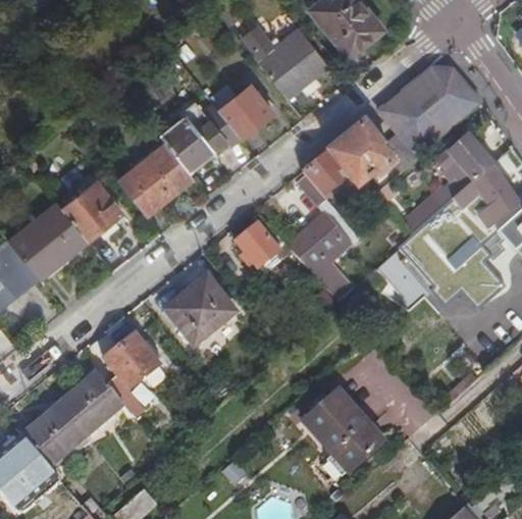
[(51,10),(44,1),(43,0),(30,0),(43,16),(51,10)]
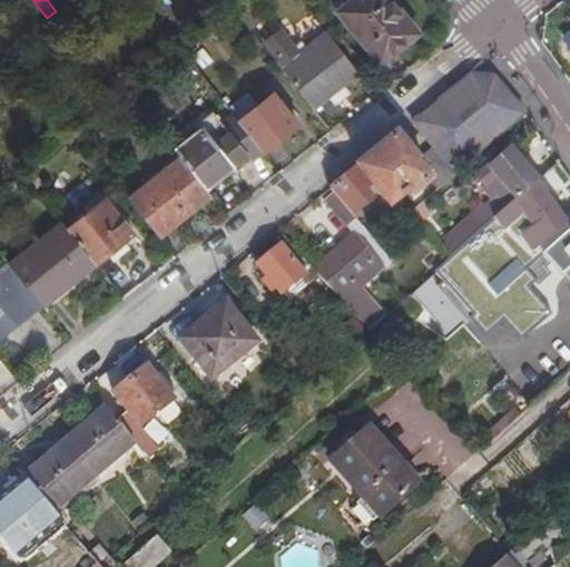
[(263,16),(251,0),(237,0),(232,5),(249,26),(263,16)]
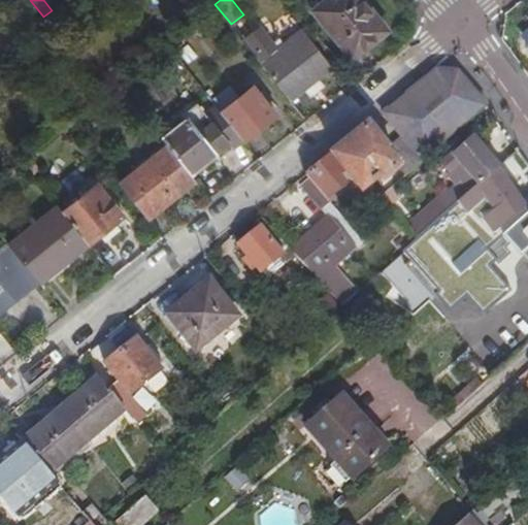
[(382,22),(363,0),(312,0),(310,2),(348,50),(382,22)]
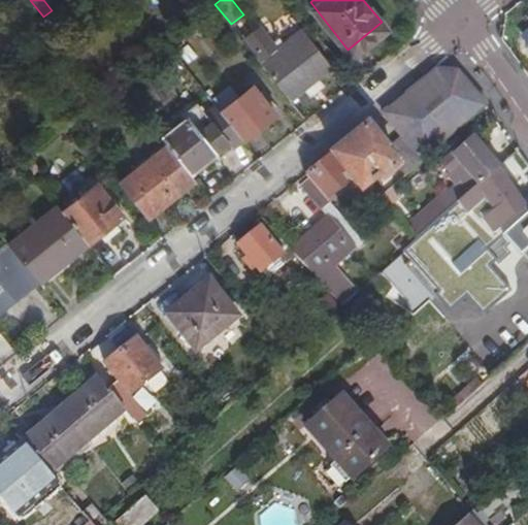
[(261,60),(290,96),(303,86),(308,92),(321,83),(316,75),(328,66),(298,30),(281,43),(276,38),(270,43),(258,27),(246,35),(263,58),(261,60)]
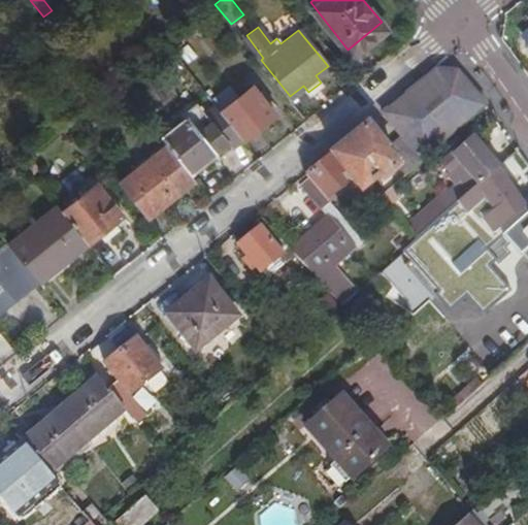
[(407,173),(470,121),(456,103),(474,90),(459,71),(440,68),(388,110),(405,134),(395,142),(402,153),(397,157),(388,148),(390,145),(389,144),(372,123),(309,173),(319,186),(327,195),(331,192),(347,178),(342,174),(349,170),(364,190),(378,177),(383,182),(401,166),(407,173)]
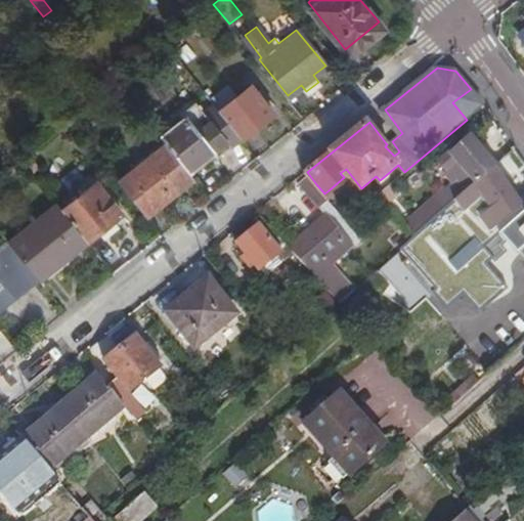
[(229,84),(213,93),(219,105),(236,95),(229,84)]
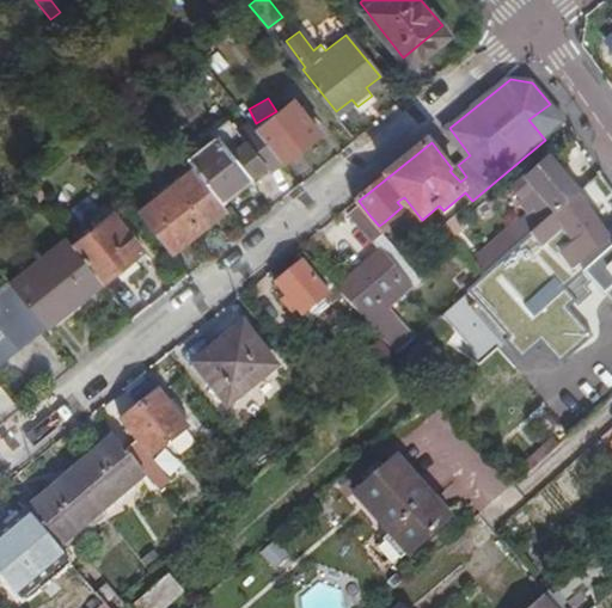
[(275,153),(282,160),(319,130),(294,99),(256,128),(275,153)]
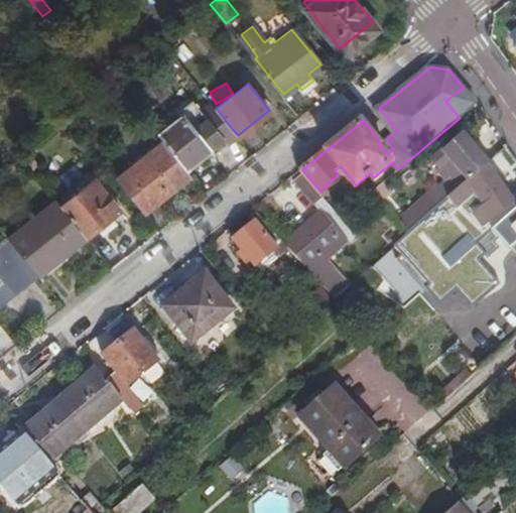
[(477,104),(464,88),(445,101),(460,118),(477,104)]
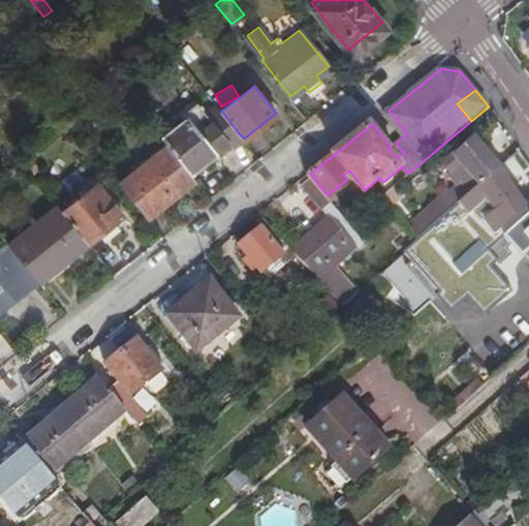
[(227,140),(238,132),(221,111),(211,119),(197,102),(184,114),(187,118),(162,136),(169,145),(191,173),(216,154),(219,157),(232,147),(227,140)]
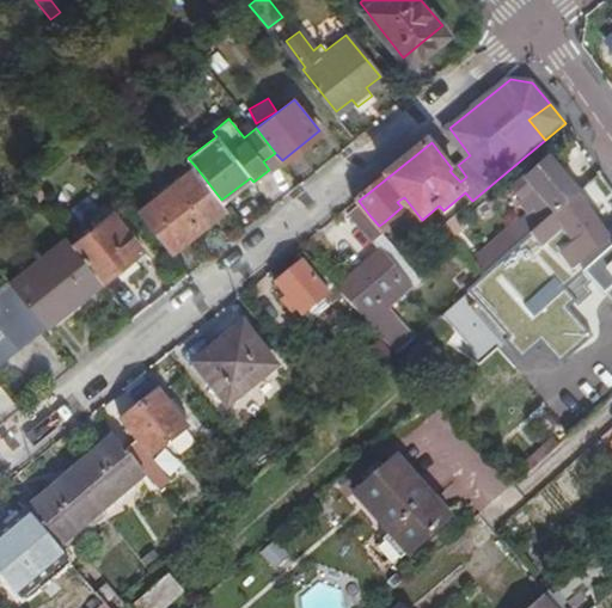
[(509,253),(576,195),(579,192),(543,152),(506,182),(515,192),(519,190),(530,203),(516,214),(515,213),(491,233),(494,237),(509,253)]
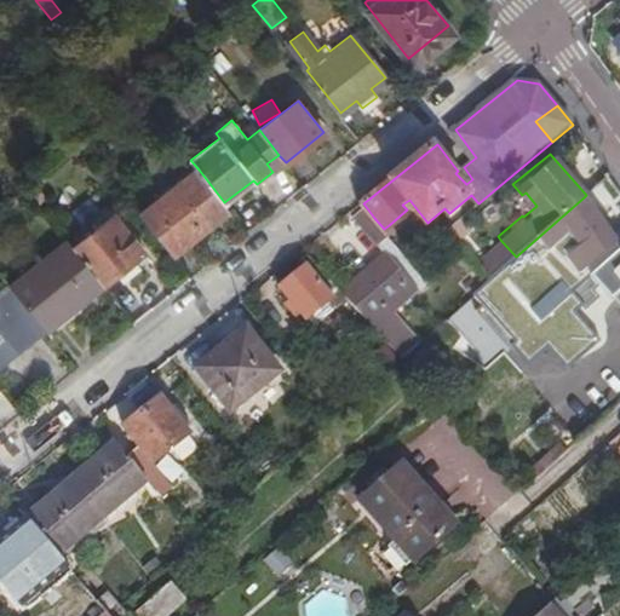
[(173,254),(229,209),(224,202),(199,170),(142,216),(173,254)]
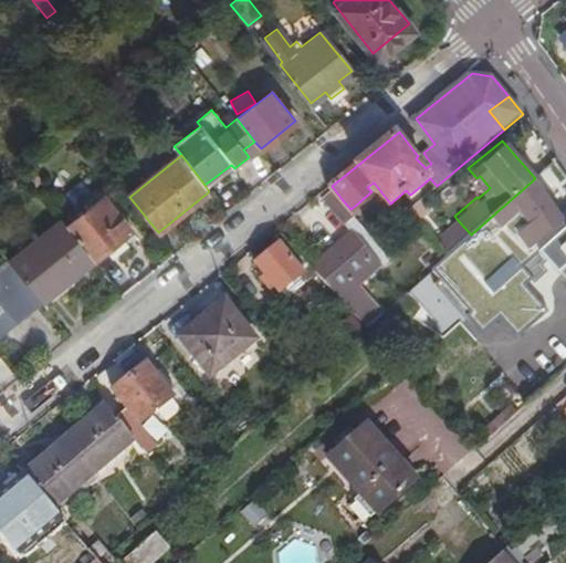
[(410,210),(437,186),(430,178),(410,195),(406,190),(390,204),(395,209),(401,217),(410,210)]
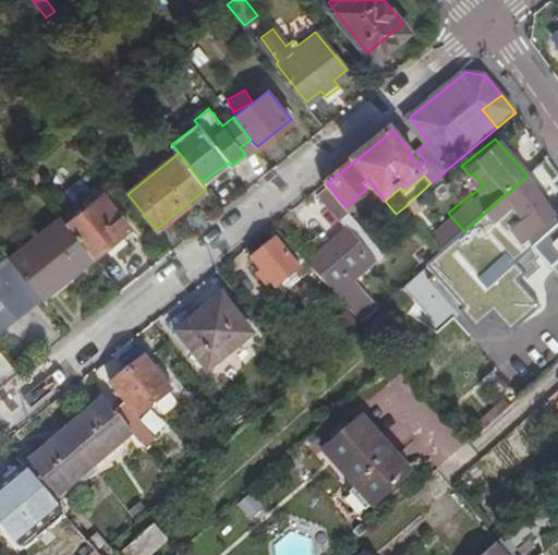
[(552,217),(525,178),(464,231),(441,252),(436,257),(444,265),(461,253),(492,227),(498,234),(501,233),(506,237),(513,231),(520,242),(532,233),(532,231),(552,217)]
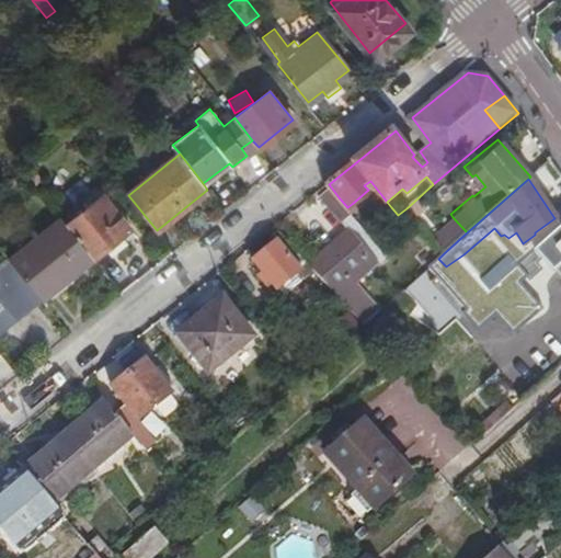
[(114,225),(124,218),(103,193),(66,224),(89,253),(93,258),(107,247),(122,236),(114,225)]
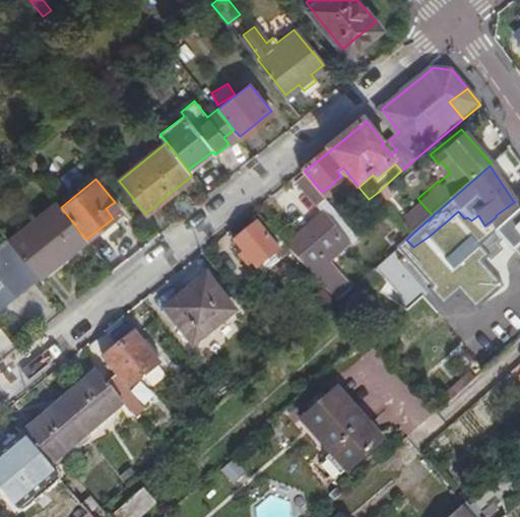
[(322,192),(314,183),(306,190),(318,205),(327,197),(326,196),(322,192)]
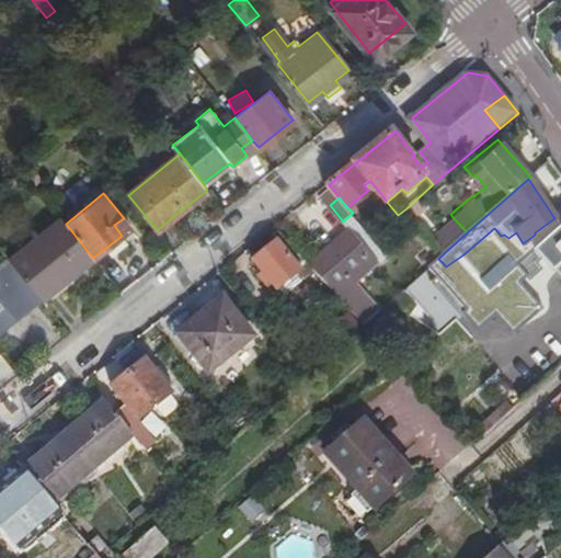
[(352,212),(353,213),(373,237),(398,215),(391,207),(375,221),(361,203),(355,208),(352,212)]
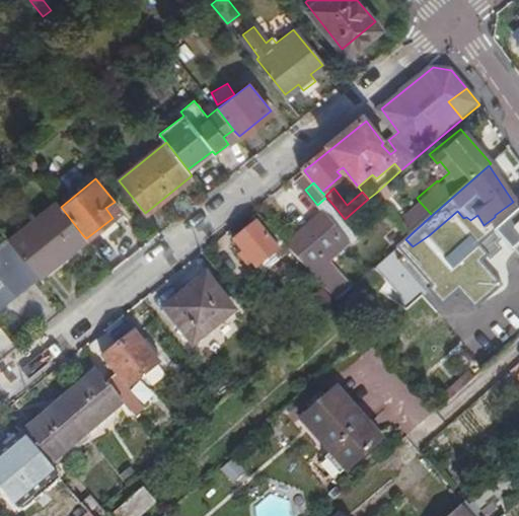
[(35,273),(82,234),(61,207),(57,201),(9,239),(21,255),(35,273)]
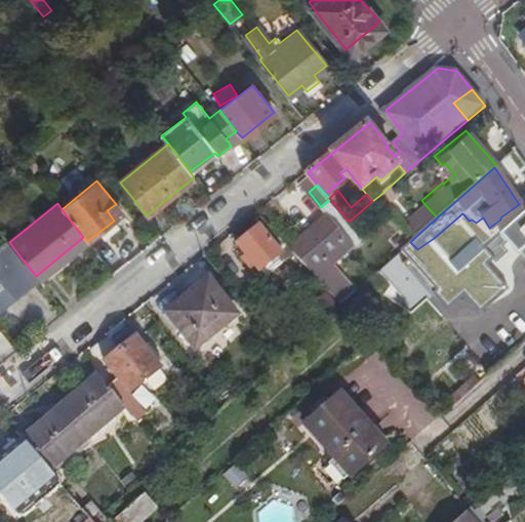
[(415,237),(437,217),(423,203),(402,222),(415,237)]
